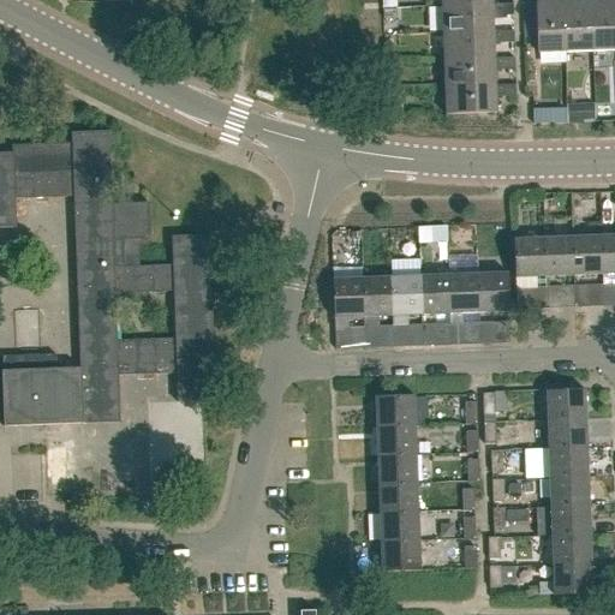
[(567,52),(565,1),(550,3),(549,0),(538,0),(538,3),(536,3),(538,53),(567,52)]
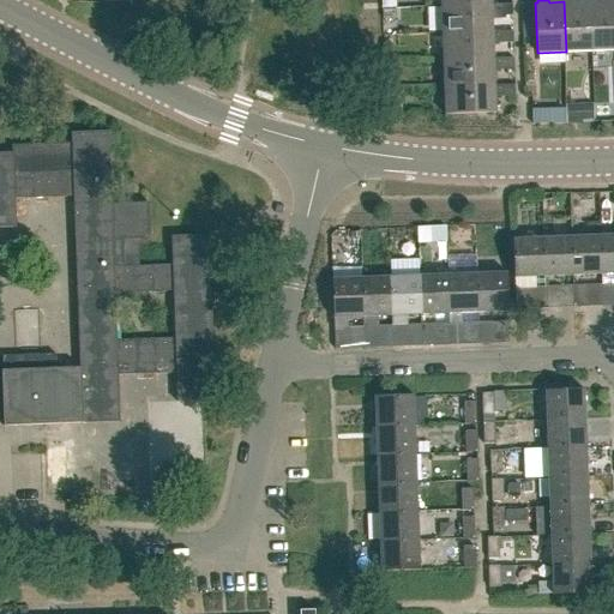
[(593,50),(590,0),(576,1),(575,0),(564,0),(564,1),(566,52),(593,50)]
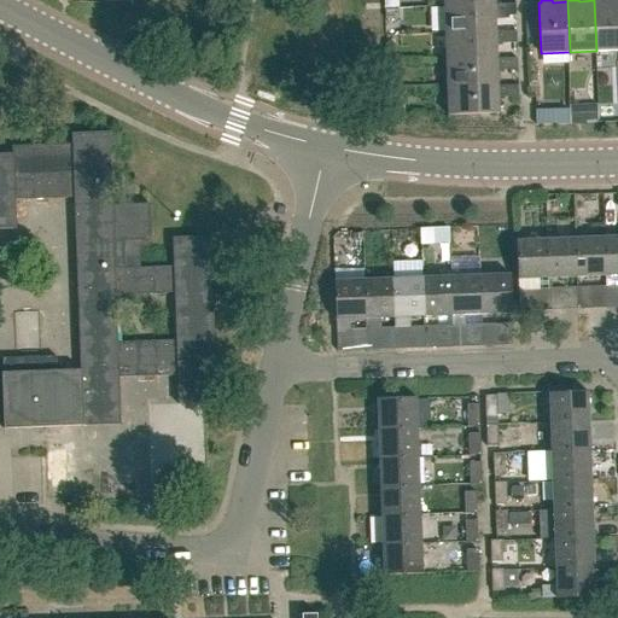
[(617,50),(617,0),(594,0),(595,0),(594,0),(596,51),(617,50)]
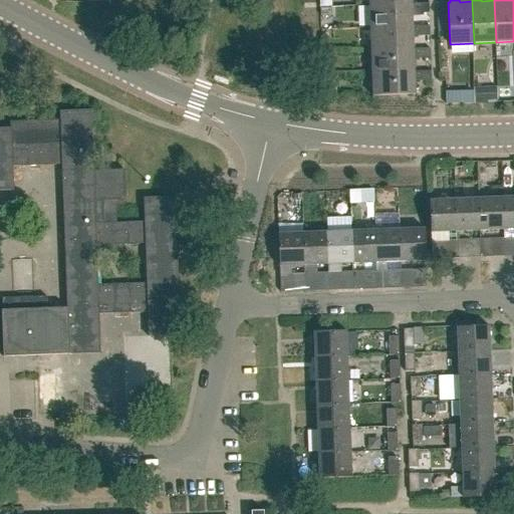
[(370,28),(414,27),(413,14),(430,13),(430,4),(413,5),(413,4),(370,5),(370,28)]
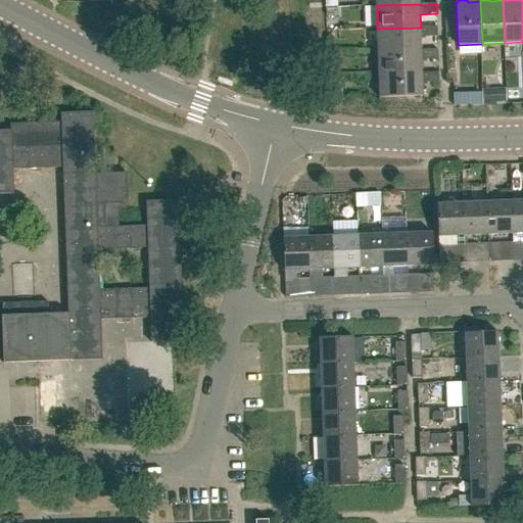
[(378,51),(421,50),(421,38),(438,37),(437,28),(421,28),(377,29),(378,51)]
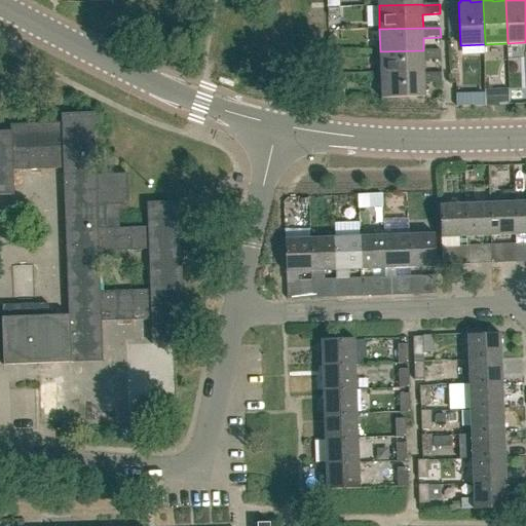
[(381,74),(424,73),(424,61),(442,60),(441,49),(423,50),(380,51),(381,74)]
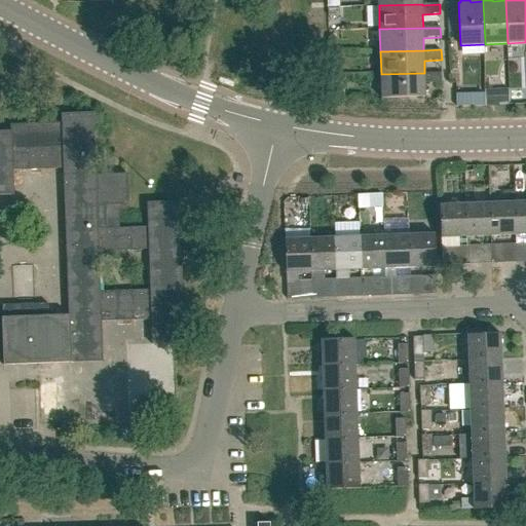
[(424,73),(381,74),(382,99),(425,97),(425,83),(442,83),(442,73),(424,73)]
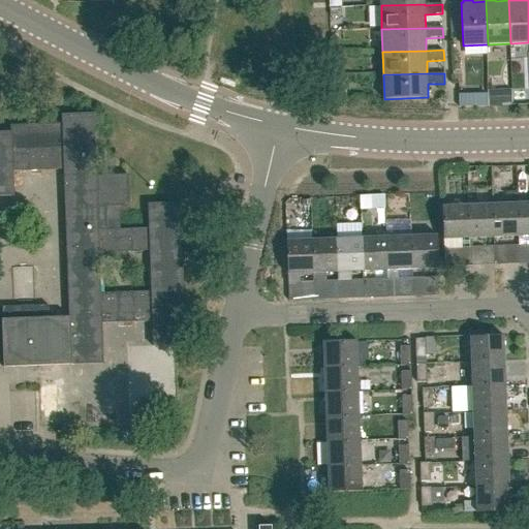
[(142,196),(146,339),(118,340),(119,377),(167,376),(166,338),(179,338),(175,195),(142,196)]
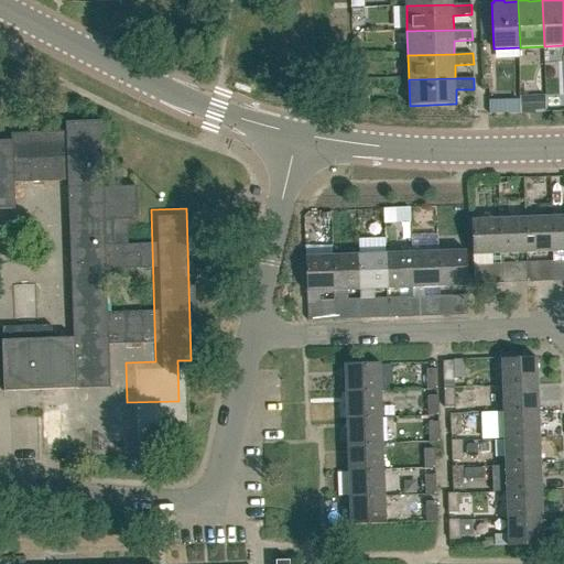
[(553,252),(563,251),(563,215),(552,216),(553,252)]
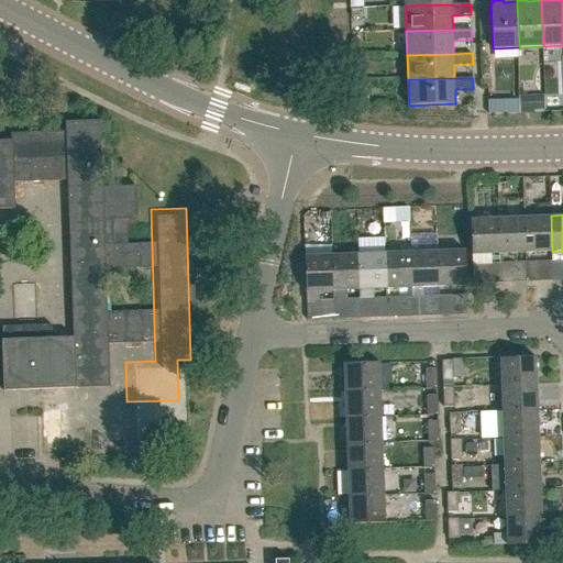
[(526,253),(552,252),(551,216),(525,217),(526,253)]
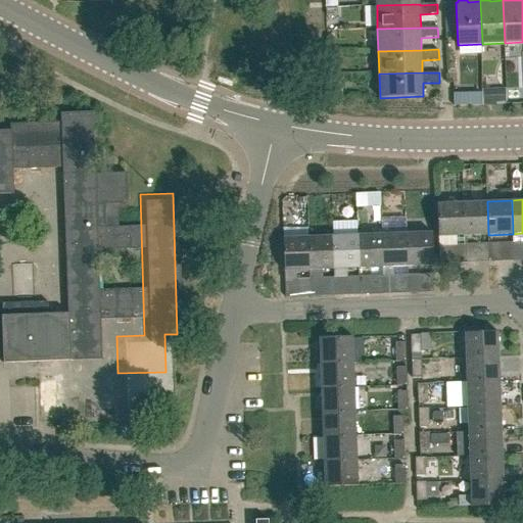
[(464,236),(488,235),(487,201),(463,202),(464,236)]
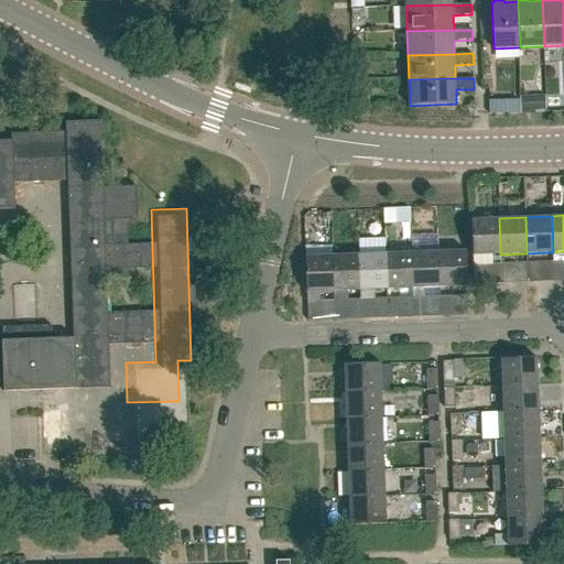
[(472,256),(500,255),(499,218),(470,219),(472,256)]
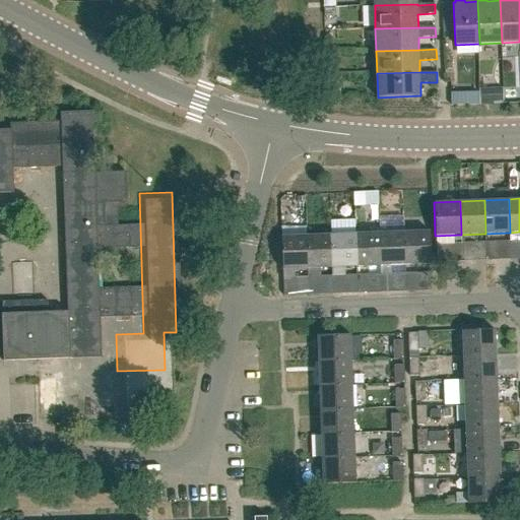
[(403,232),(405,265),(431,264),(429,231),(403,232)]
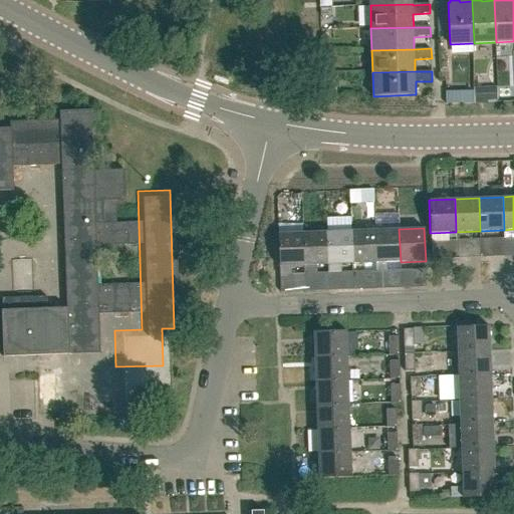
[(384,263),(401,262),(399,229),(374,230),(376,263),(375,263),(376,289),(386,289),(384,263)]
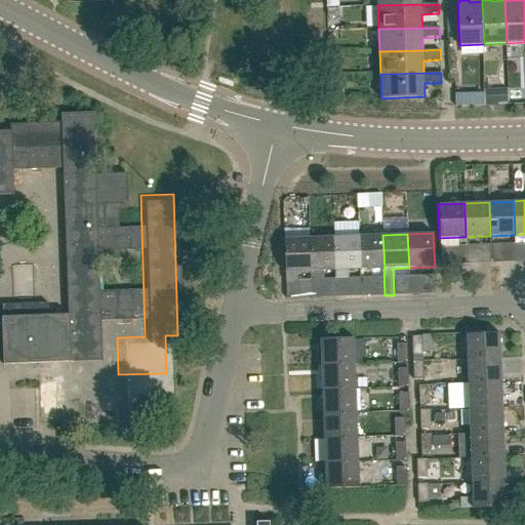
[(360,270),(384,269),(385,269),(382,235),(358,236),(360,270)]
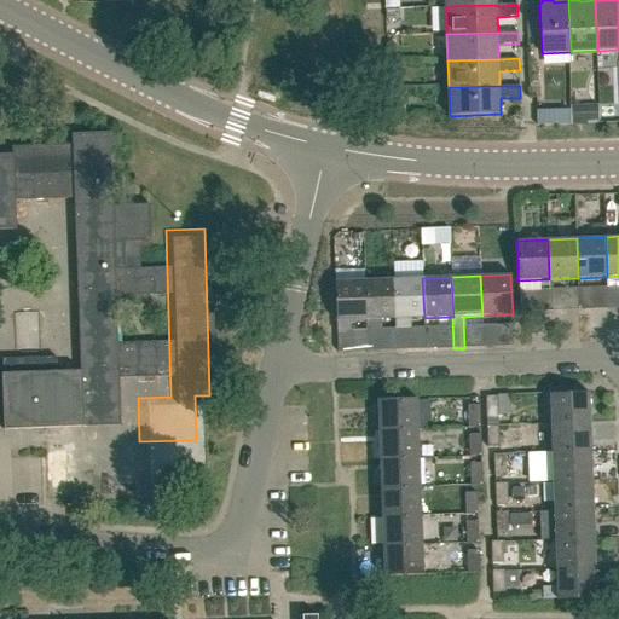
[(405,319),(424,318),(422,278),(393,279),(395,319),(394,319),(395,351),(406,350),(405,319)]
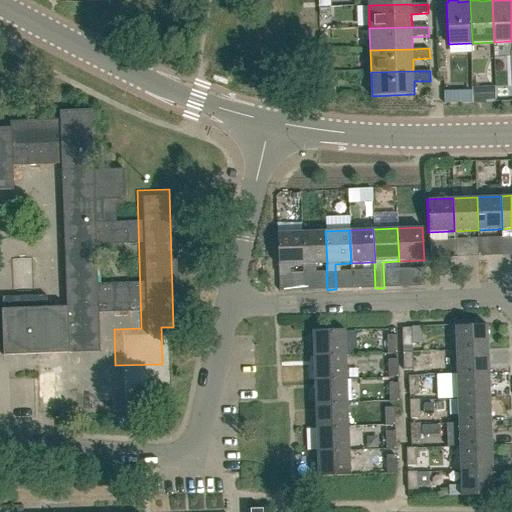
[(311,265),(326,264),(327,264),(325,231),(301,232),(303,265),(302,265),(303,291),(312,290),(311,265)]
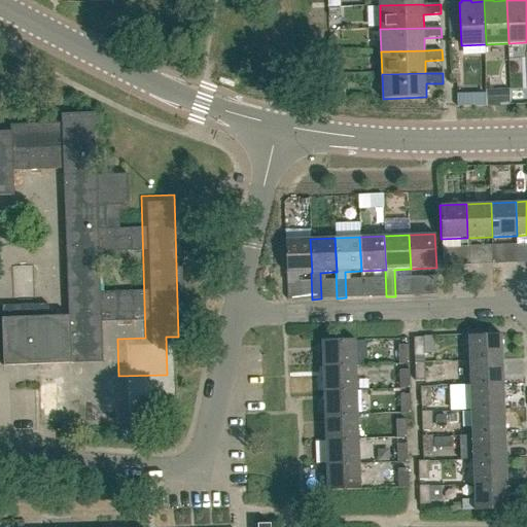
[(295,273),(311,273),(312,273),(310,239),(285,239),(287,301),(296,300),(295,273)]
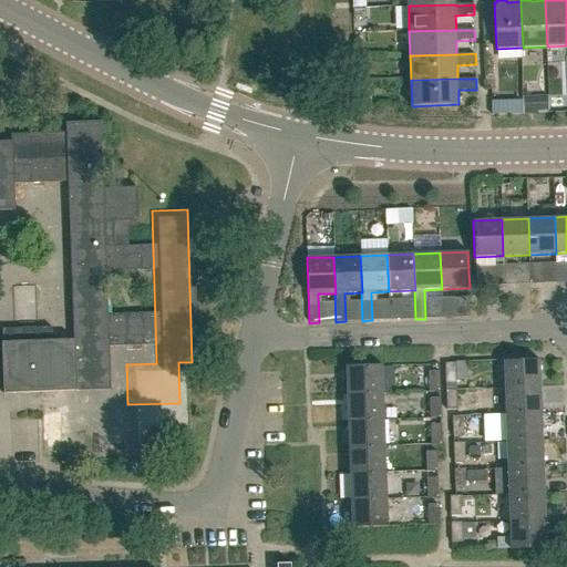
[(556,282),(566,282),(566,263),(555,263),(556,282)]
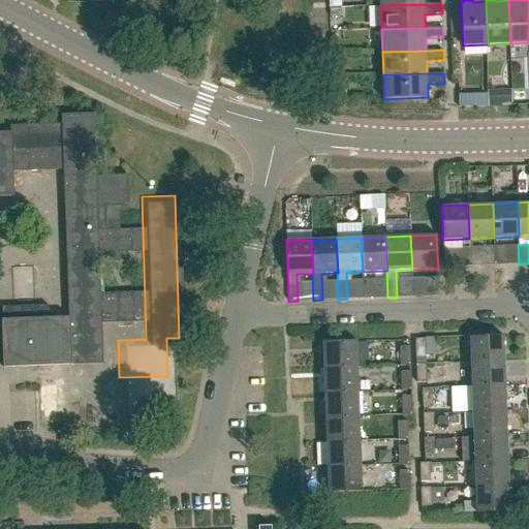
[(494,265),(503,265),(503,246),(493,246),(494,265)]
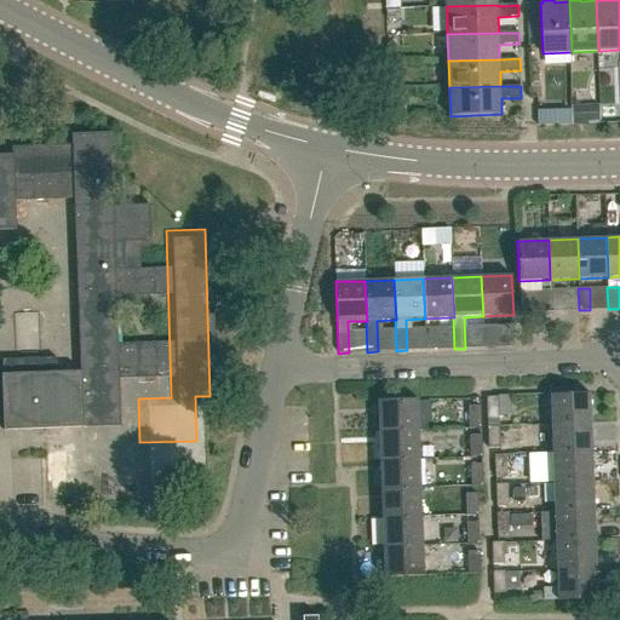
[(550,311),(561,311),(561,290),(549,290),(550,311)]
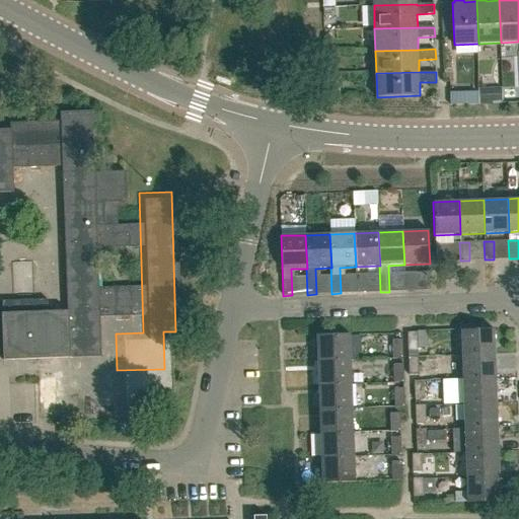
[(0,355),(92,352),(90,304),(120,303),(119,281),(90,282),(89,243),(59,244),(61,305),(0,307),(0,355)]
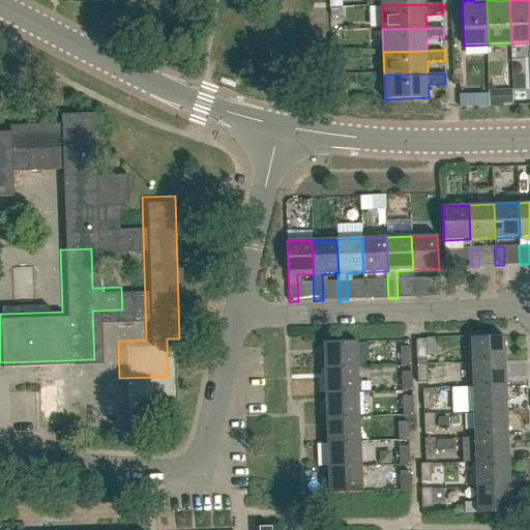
[(445,267),(454,267),(454,248),(444,248),(445,267)]
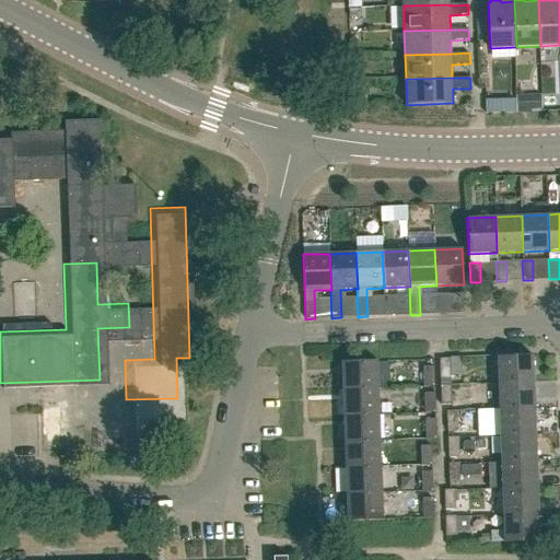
[(436,314),(446,314),(446,294),(435,294),(436,314)]
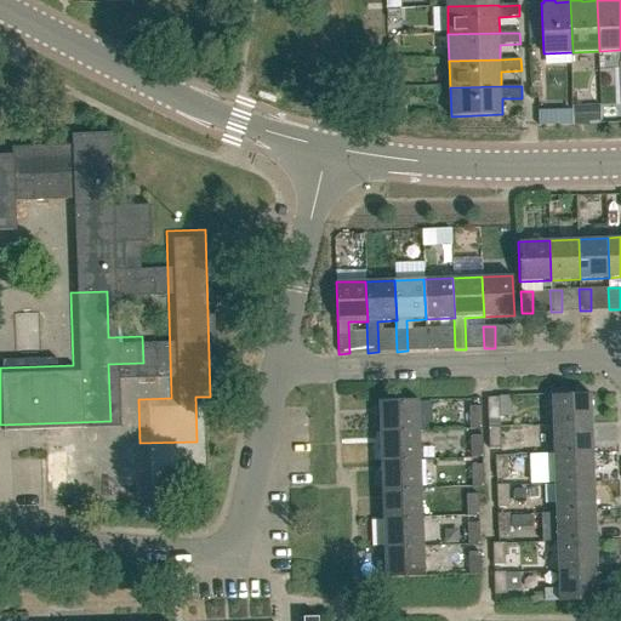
[(426,351),(437,351),(437,328),(425,329),(426,351)]
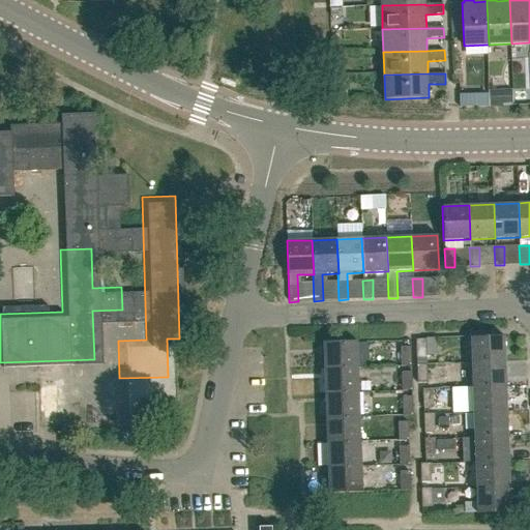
[(471,362),(505,361),(504,335),(470,336),(471,362)]
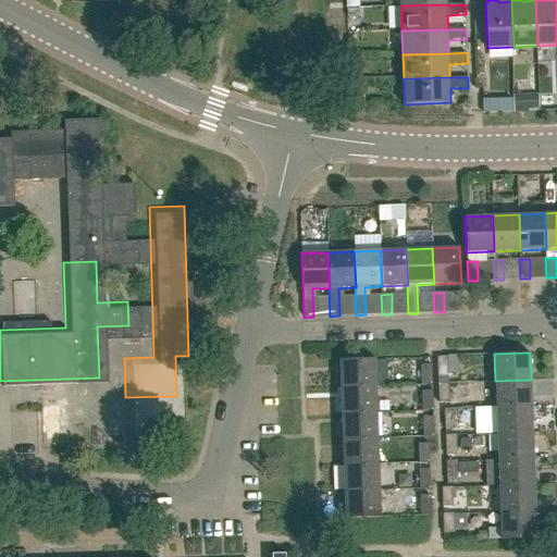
[(437,376),(447,376),(447,356),(436,356),(437,376)]
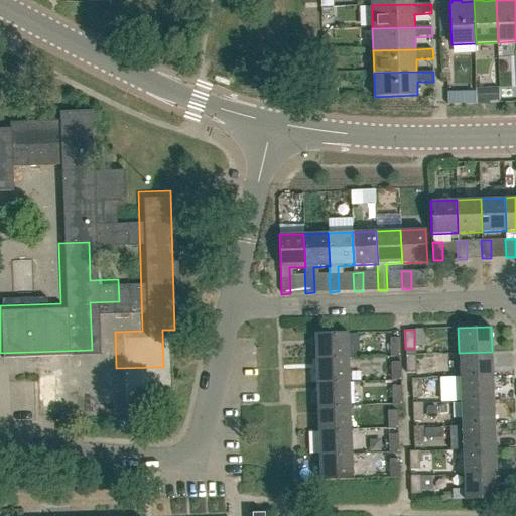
[(314,359),(348,357),(347,332),(313,333),(314,359)]
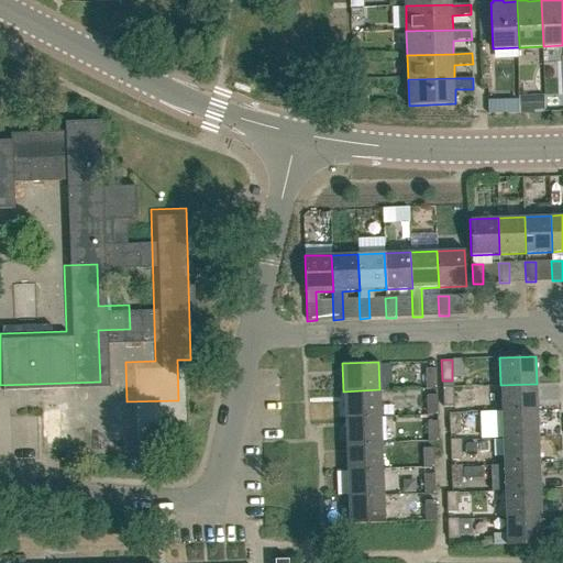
[(426,389),(435,389),(435,368),(424,370),(426,389)]
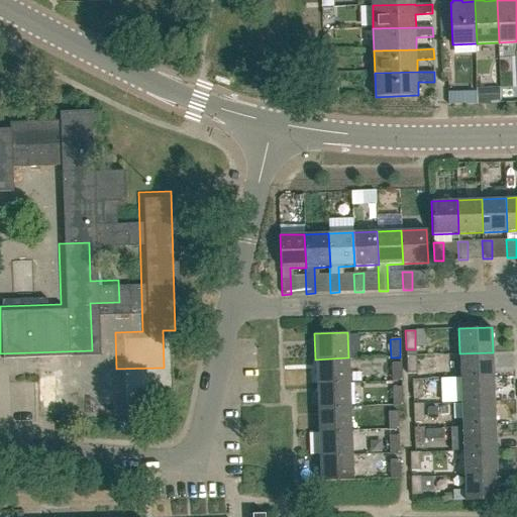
[(459,378),(493,377),(493,352),(459,353),(459,378)]
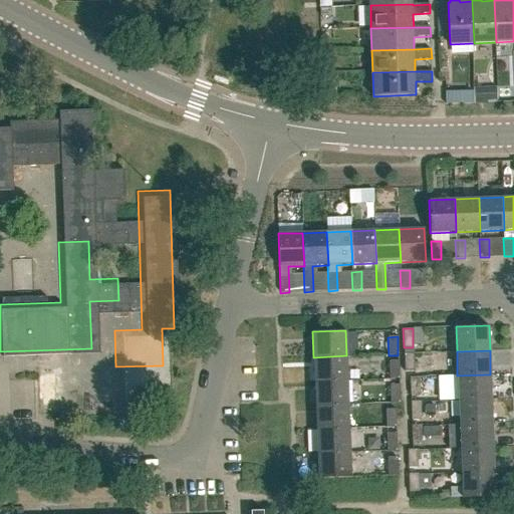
[(405,371),(410,371),(414,371),(413,353),(404,353),(405,371)]
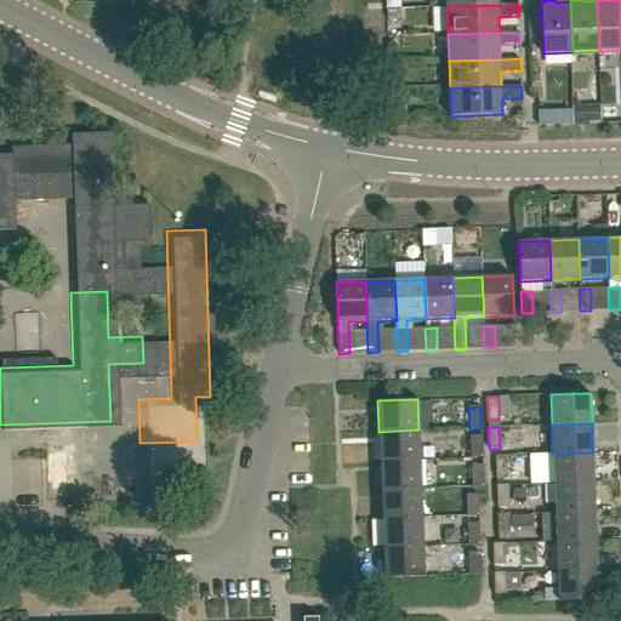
[(380,461),(420,459),(419,429),(379,432),(380,461)]
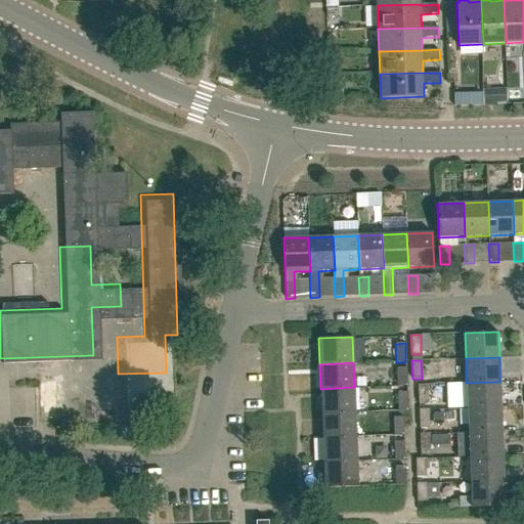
[(397,387),(406,387),(406,368),(396,368),(397,387)]
